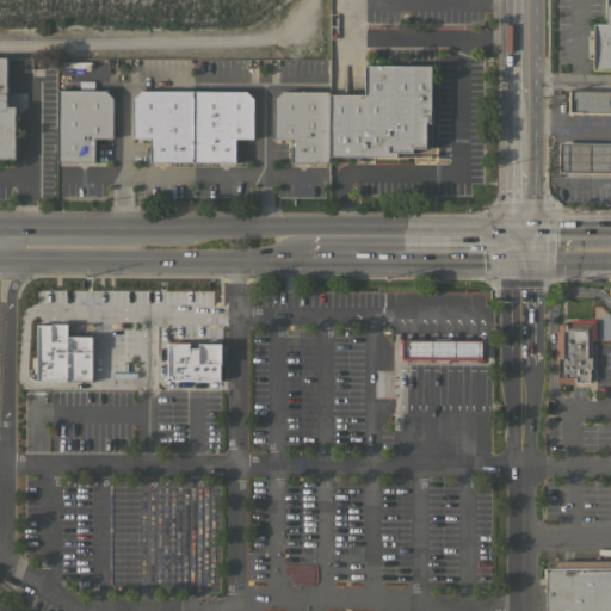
[(610,0),(610,69),(592,69),(593,23),(606,23),(606,0),(610,0)]
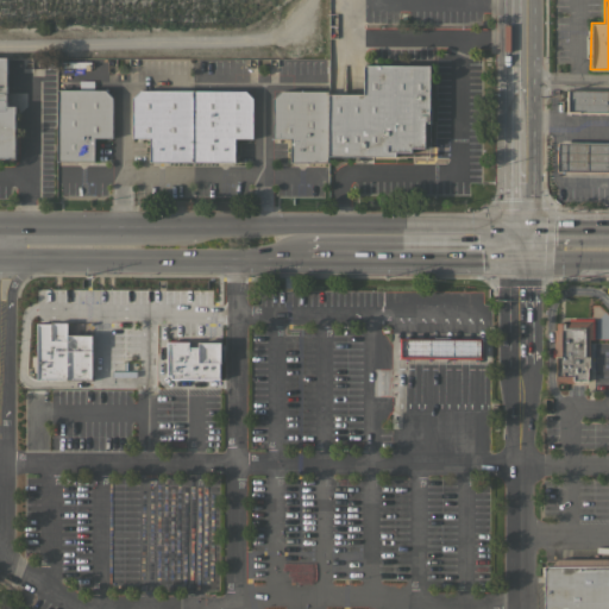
[(0,56),(6,57),(6,106),(14,106),(14,158),(0,158),(0,56)]
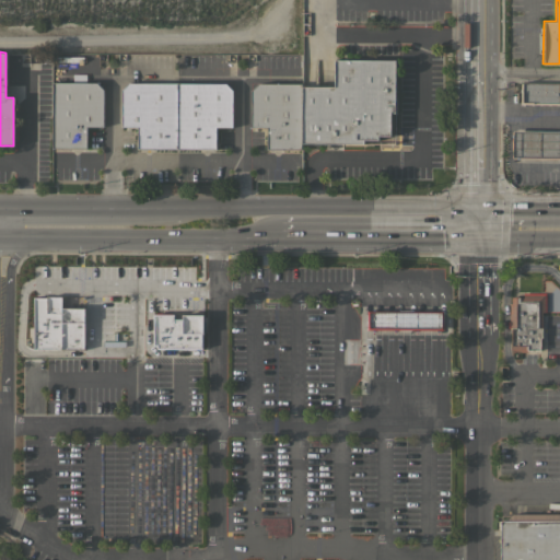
[(334,86),(334,59),(395,60),(395,112),(391,112),(391,136),(377,136),(377,139),(363,139),(363,143),(302,143),(302,86),(334,86)]
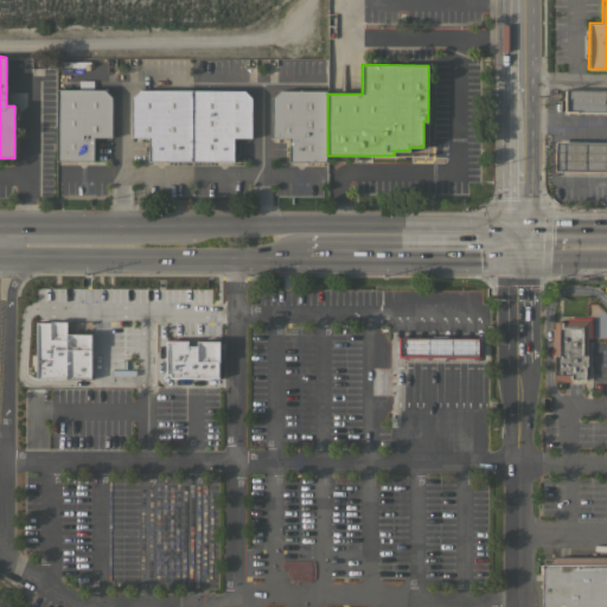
[(112,136),(94,136),(94,160),(57,160),(57,89),(104,89),(112,96),(112,136)]
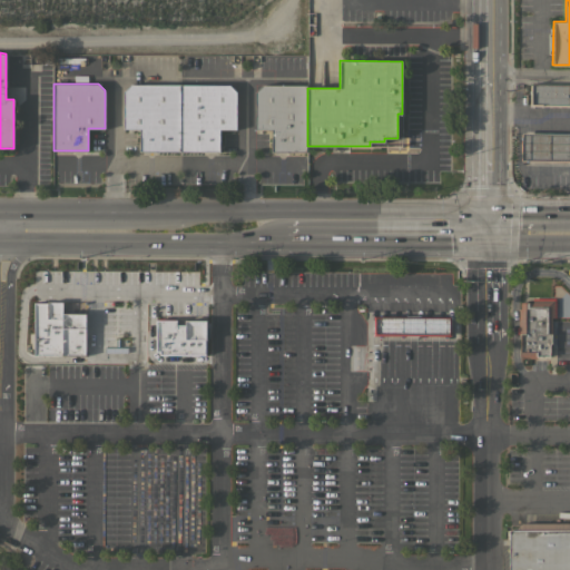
[(179,151),(139,151),(139,128),(124,128),(124,91),(130,84),(179,85),(179,151)]
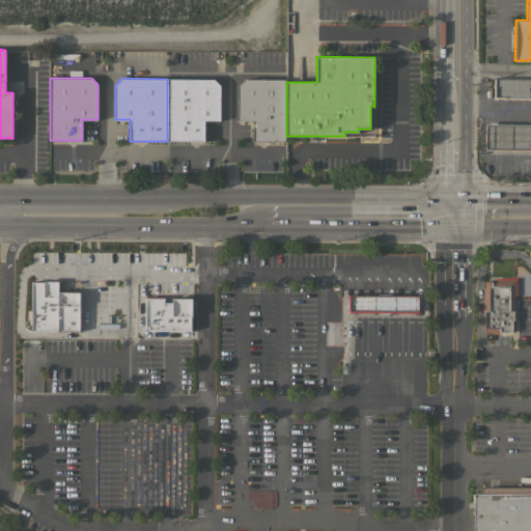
[(530,99),(494,99),(494,78),(530,78),(530,99)]
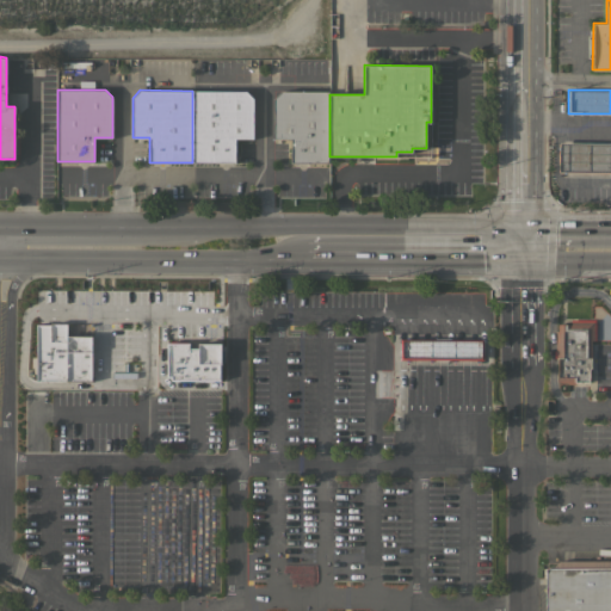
[(246,91),(253,98),(253,139),(235,139),(235,162),(192,162),(192,91),(246,91)]
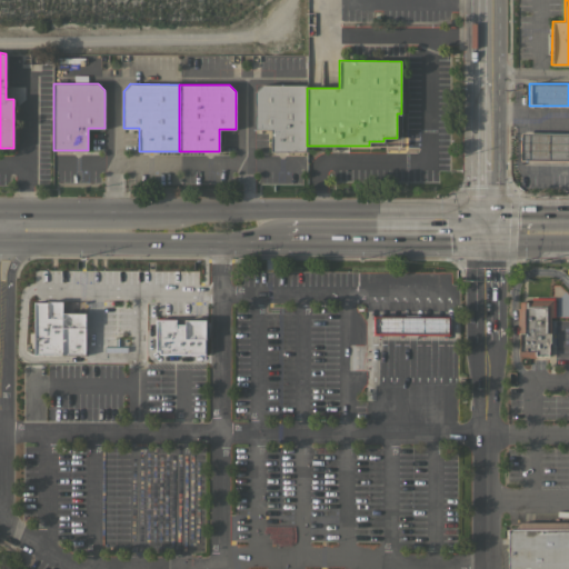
[(307,152),(271,151),(271,129),(255,129),(255,91),(261,85),(307,85),(307,88),(307,146),(307,152)]
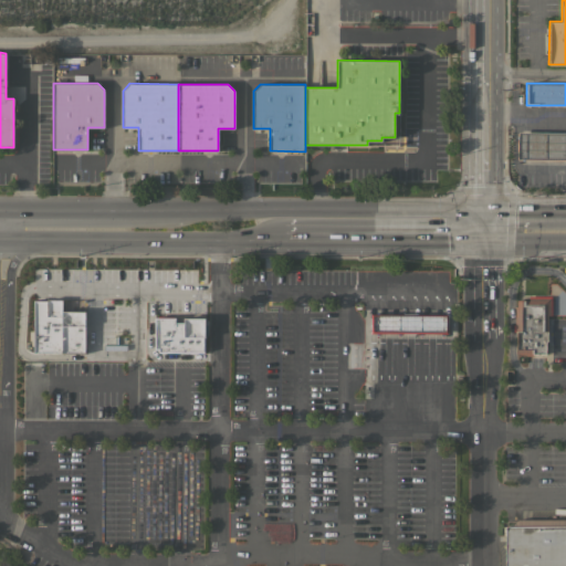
[(565,159),(517,159),(517,132),(565,132),(565,159)]
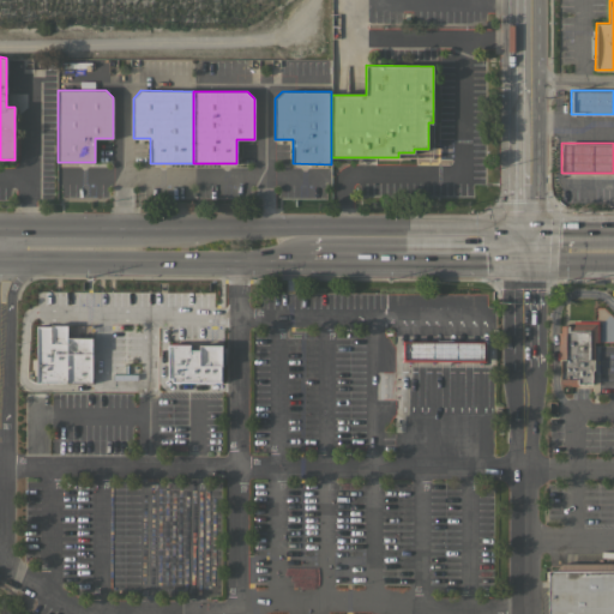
[(599,320),(599,341),(594,341),(594,369),(593,369),(593,383),(578,384),(578,385),(570,385),(570,384),(560,384),(560,359),(555,359),(555,353),(559,353),(559,332),(561,332),(560,325),(573,325),(573,320),(599,320)]
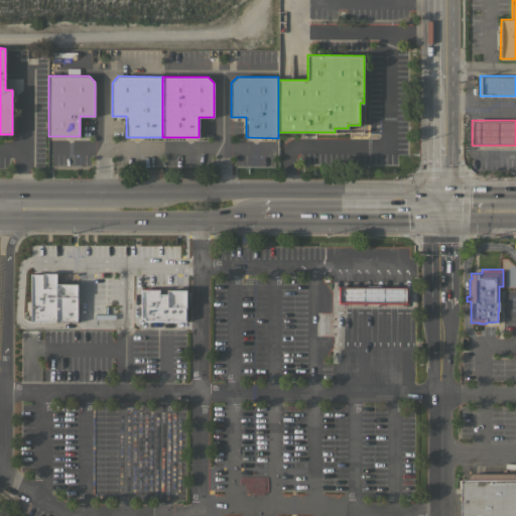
[(35,321),(29,321),(29,316),(29,306),(29,291),(29,274),(41,274),(65,272),(76,272),(77,293),(76,321),(65,321),(35,321)]
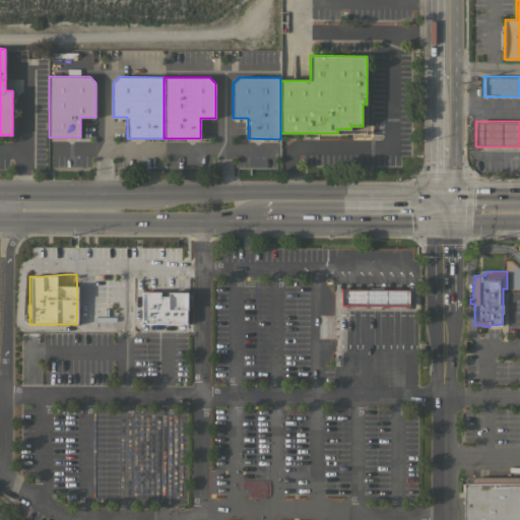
[(339,306),(410,306),(410,289),(339,288),(339,306)]
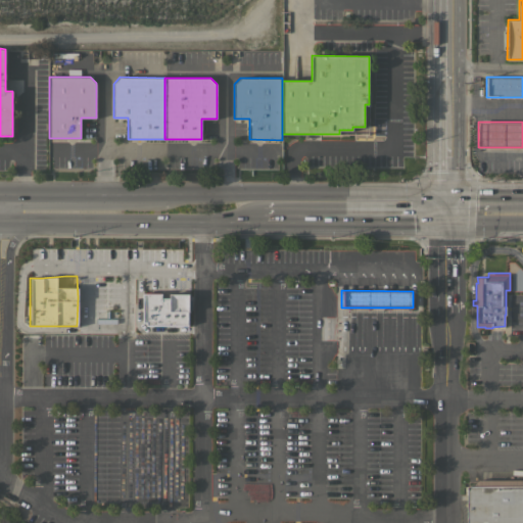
[(141,293),(159,293),(159,298),(169,298),(169,294),(188,294),(188,325),(144,325),(144,323),(141,323),(141,293)]
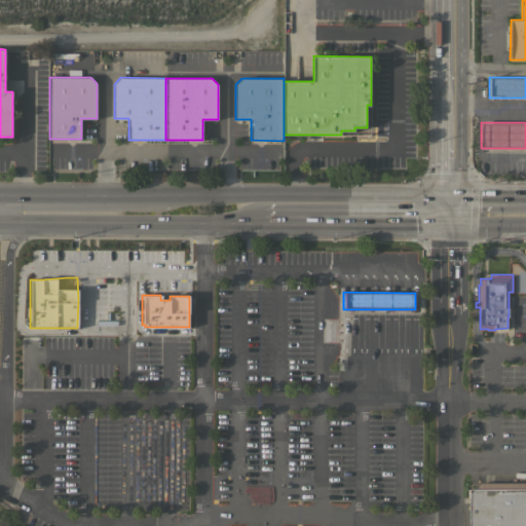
[(477,489),(481,483),(525,483),(525,525),(470,525),(470,489),(477,489)]
